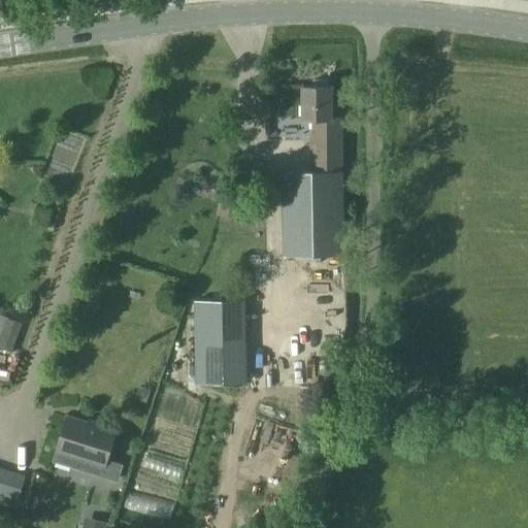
[(301,66),(302,86),(324,85),(323,65),(301,66)]
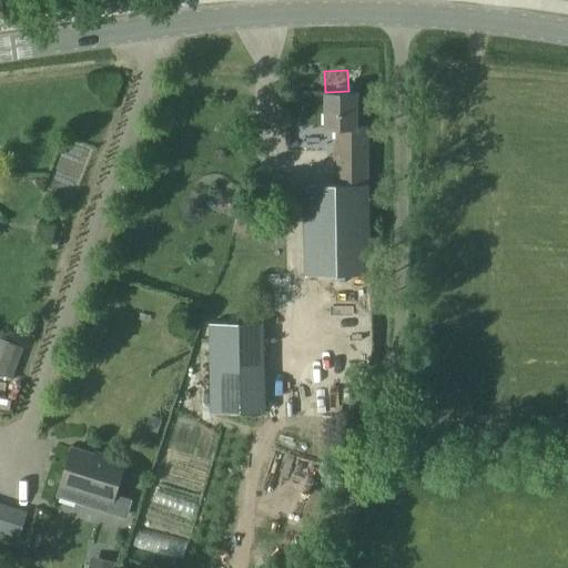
[(305,185),(306,214),(305,214),(307,275),(372,274),(371,214),(369,214),(369,183),(368,127),(357,127),(356,92),(326,92),(326,129),(337,129),(337,156),(335,156),(335,184),(305,185)]
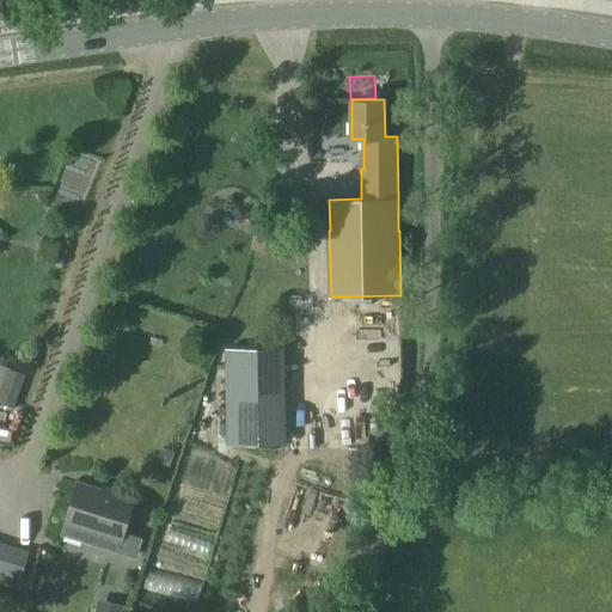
[(254,237),(251,250),(268,254),(270,240),(254,237)]
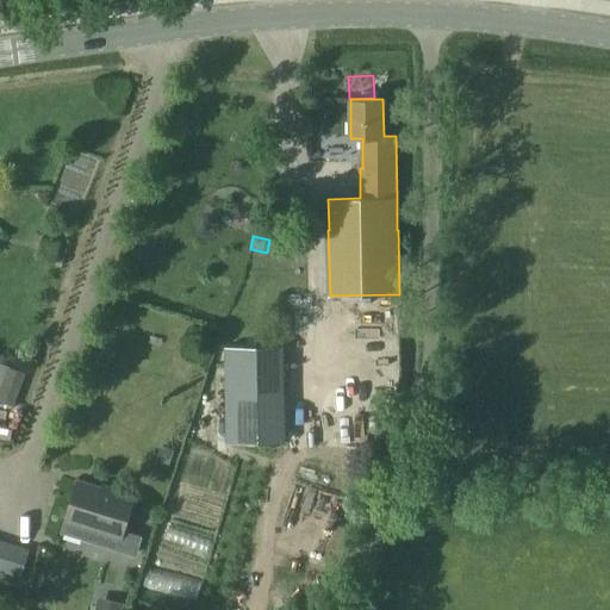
[(20,372),(0,365),(0,366),(0,402),(7,404),(20,372)]
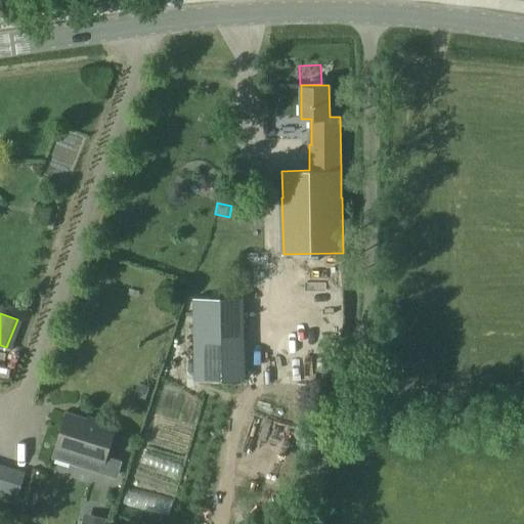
[(138,382),(134,395),(145,398),(149,385),(138,382)]
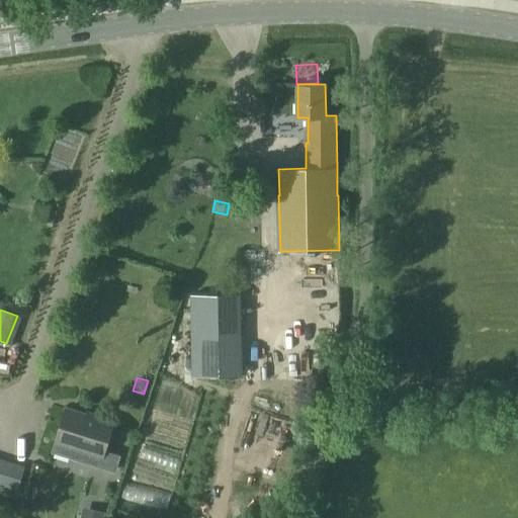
[(54,452),(116,471),(121,455),(105,450),(114,421),(98,416),(97,418),(67,408),(54,452)]
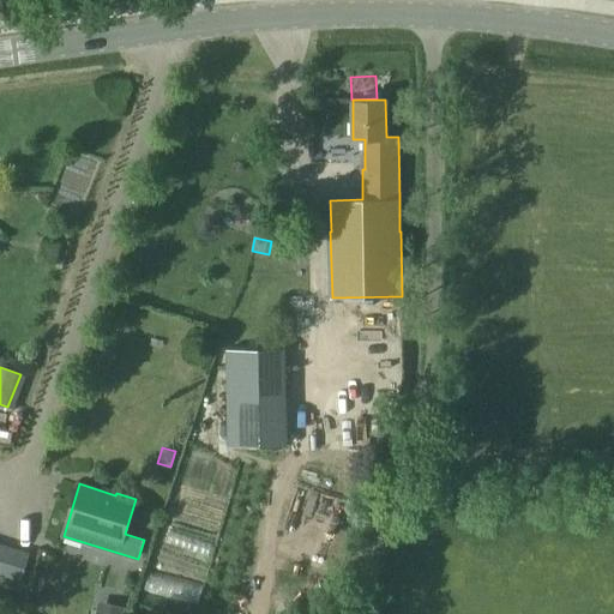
[(0,546),(0,573),(22,581),(29,555),(0,546)]
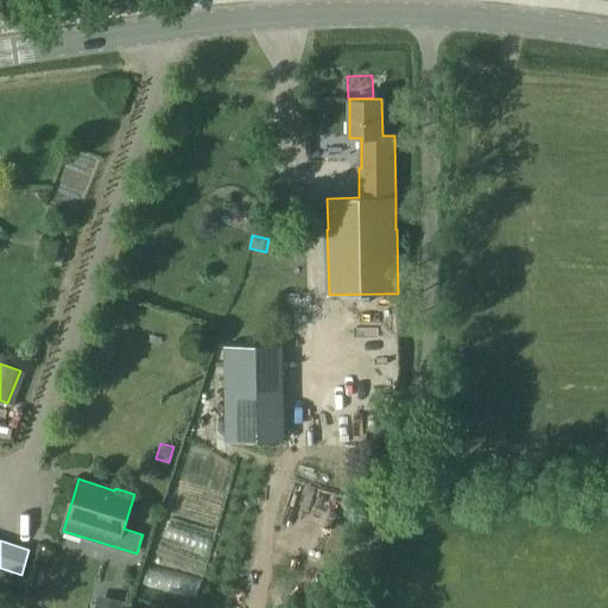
[(97,594),(94,607),(121,607),(124,601),(97,594)]
